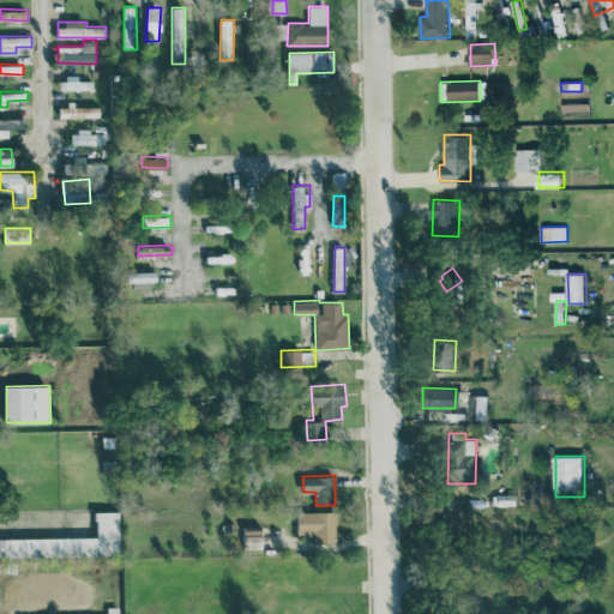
[(0,557),(121,555),(120,510),(97,511),(97,536),(0,537),(0,557)]
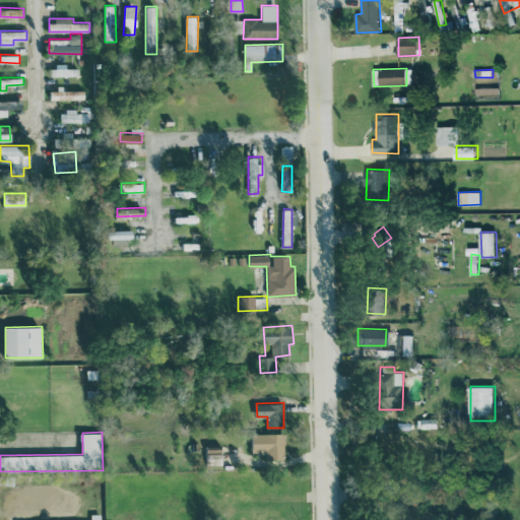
[(253,452),(266,451),(266,459),(285,458),(285,433),(253,433),(253,452)]
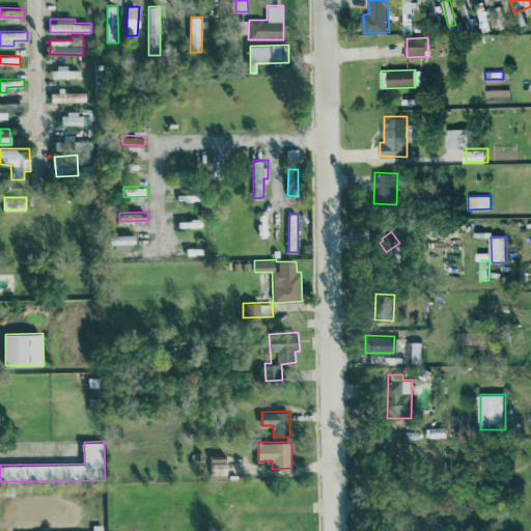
[(228,473),(227,462),(213,462),(213,473),(228,473)]
